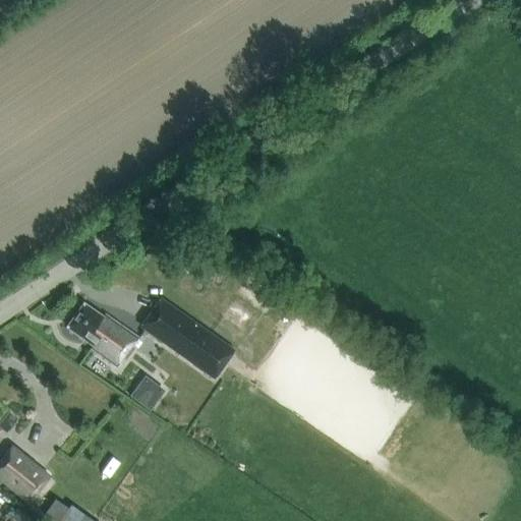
[(179,317),(159,302),(142,324),(184,353),(182,356),(215,380),(233,352),(182,314),(179,317)]
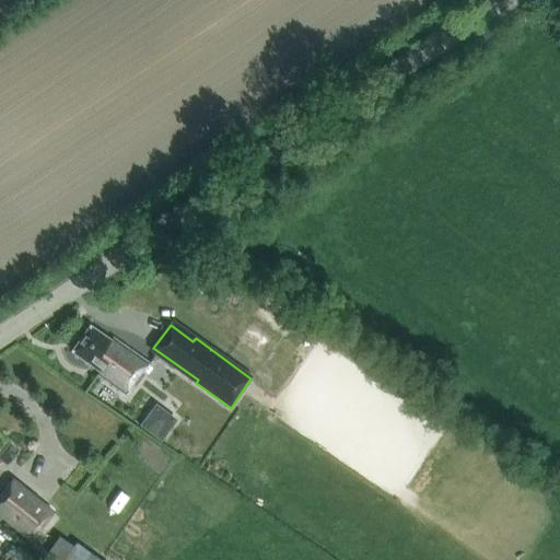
[(150,364),(113,337),(111,340),(90,326),(72,351),(100,371),(97,374),(127,395),(150,364)]
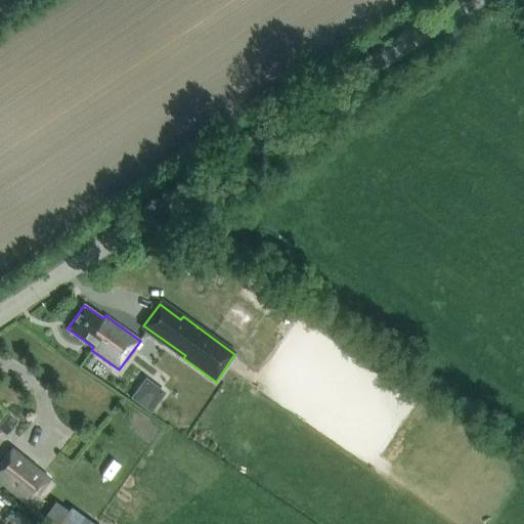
[(147,410),(163,390),(144,375),(128,395),(147,410)]
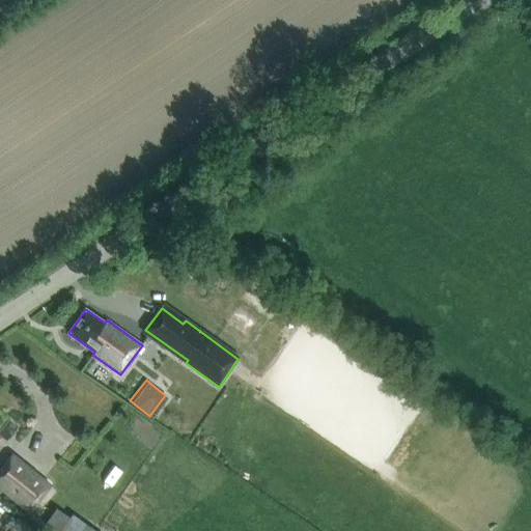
[(0,488),(29,513),(52,484),(12,453),(0,469),(0,488)]
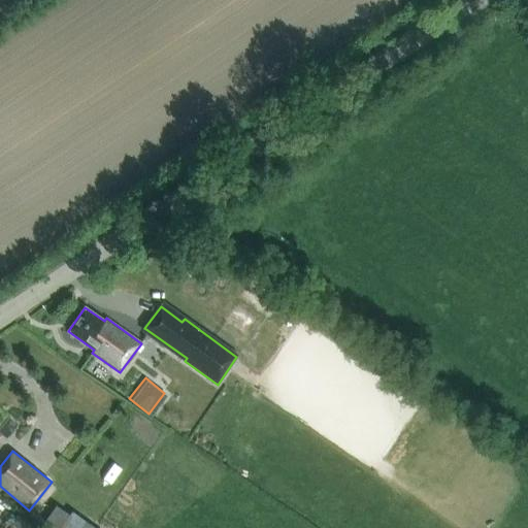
[(40,525),(44,527),(97,527),(56,501),(40,525)]
